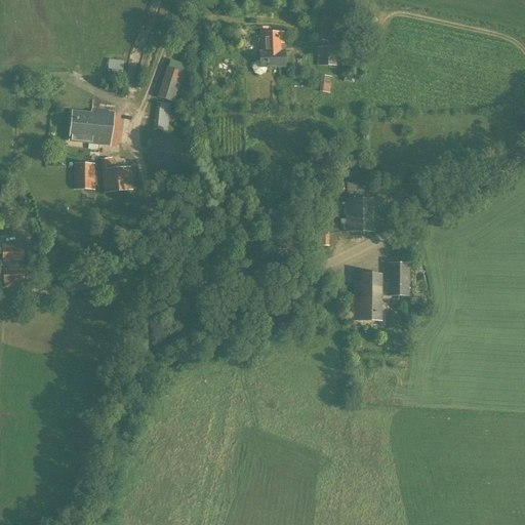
[(339,32),(342,33),(344,30),(332,26),(330,33),(338,36),(339,32)]
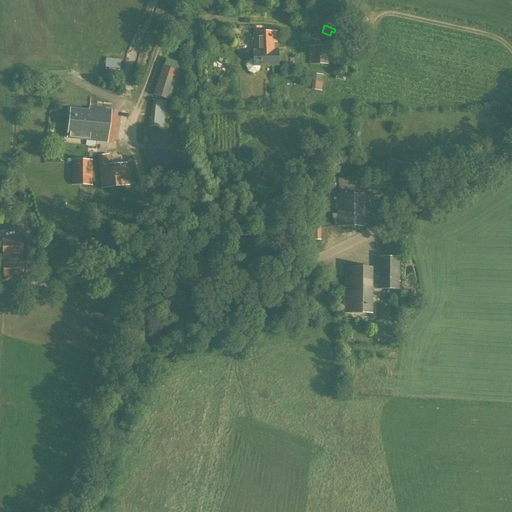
[(254,52),(253,52),(253,59),(248,61),(246,66),(248,72),(253,74),(259,71),(261,65),(278,65),(278,51),(276,51),(276,32),(253,33),(254,52)]
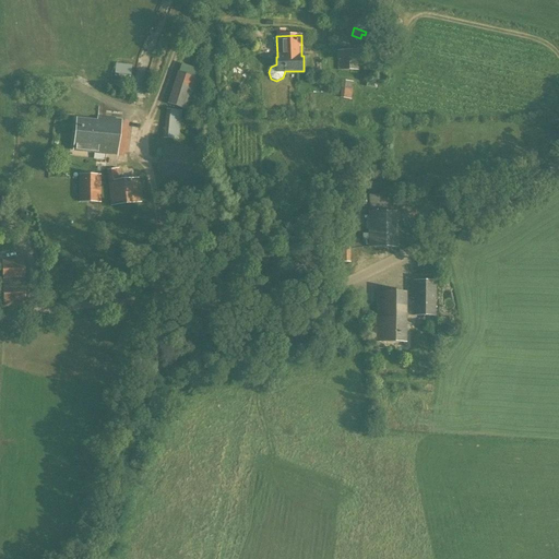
[(337,51),(337,71),(359,70),(359,50),(337,51)]
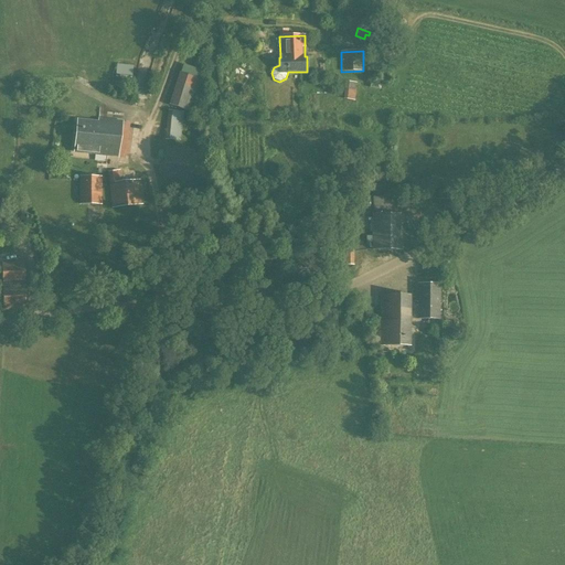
[(180,72),(169,105),(192,113),(201,85),(201,83),(202,80),(196,77),(199,70),(183,64),(181,72),(180,72)]
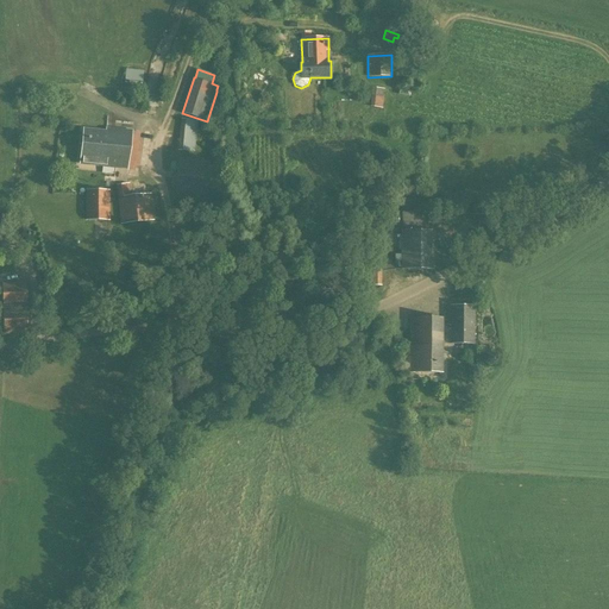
[(144,71),(126,70),(125,83),(143,86),(144,71)]
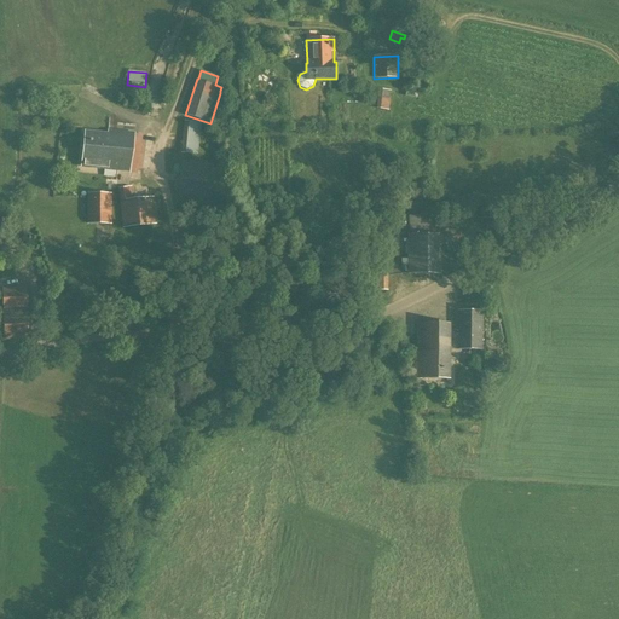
[(391,91),(379,90),(376,109),(389,110),(391,91)]
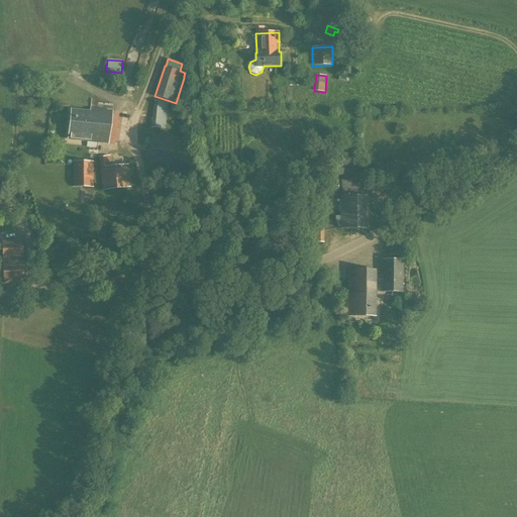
[(168,102),(153,101),(151,128),(170,129),(173,107),(167,106),(168,102)]
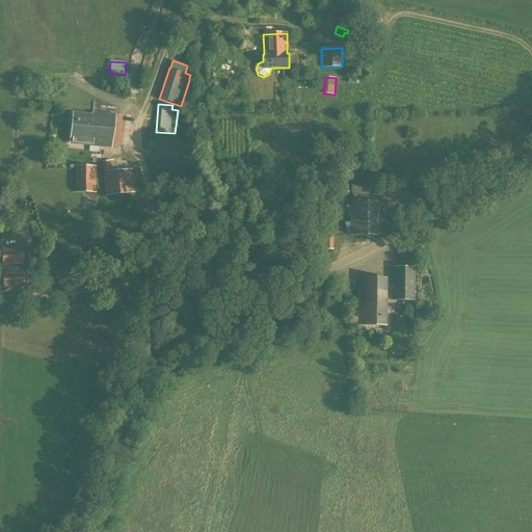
[(73,113),(70,143),(111,148),(114,114),(92,112),(92,115),(73,113)]
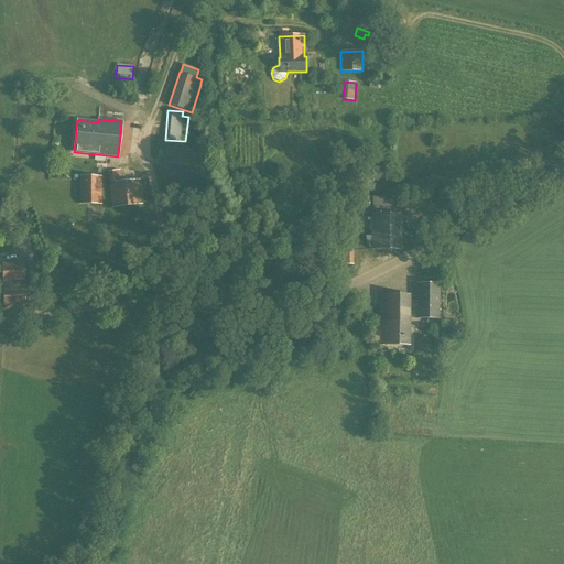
[(163,180),(193,181),(194,148),(164,147),(163,180)]
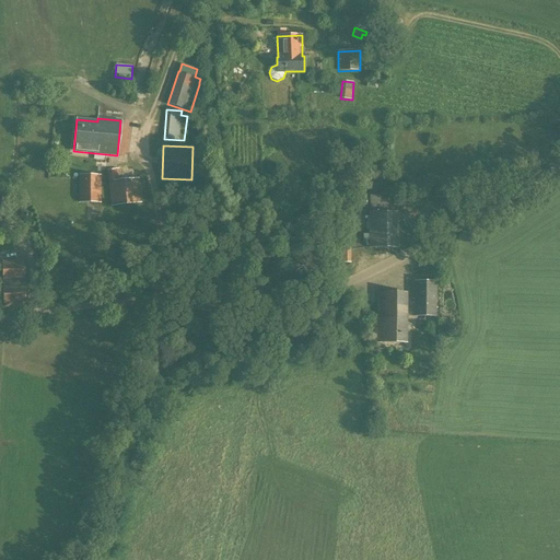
[(107,171),(108,183),(111,206),(142,202),(140,179),(119,181),(118,173),(117,170),(107,171)]
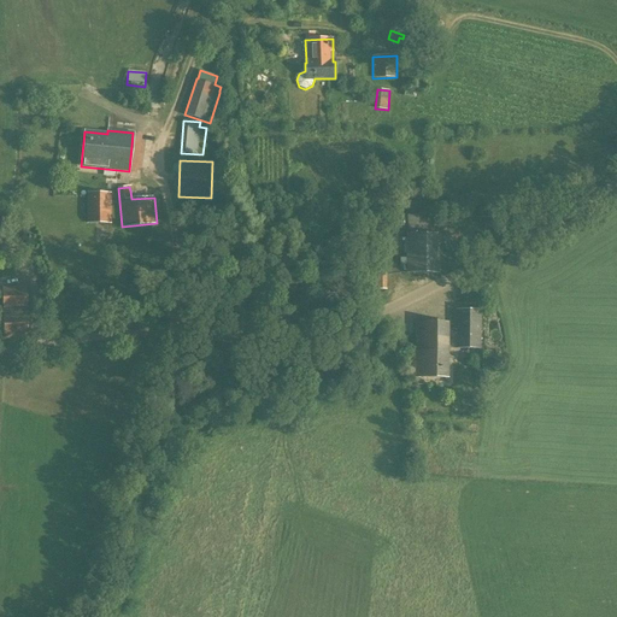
[(112,193),(87,193),(87,223),(111,223),(112,193)]
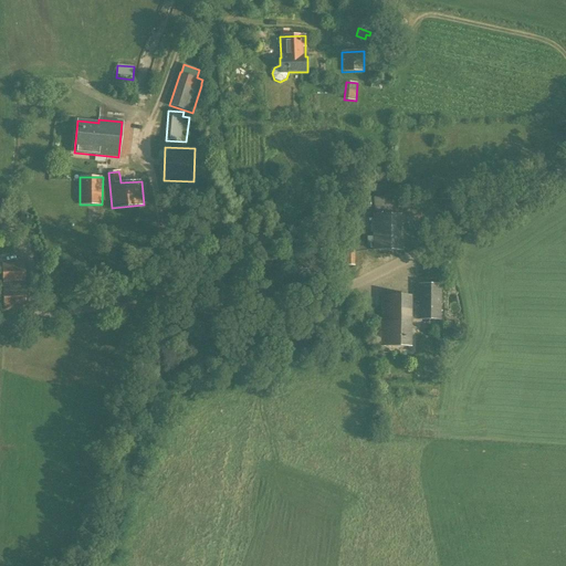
[(374,197),(374,215),(373,250),(402,251),(402,215),(402,202),(395,201),(395,200),(387,200),(387,197),(374,197)]
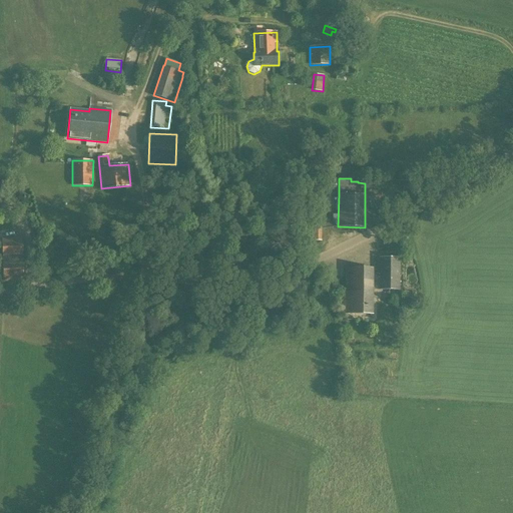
[(398,181),(398,197),(408,197),(408,182),(398,181)]
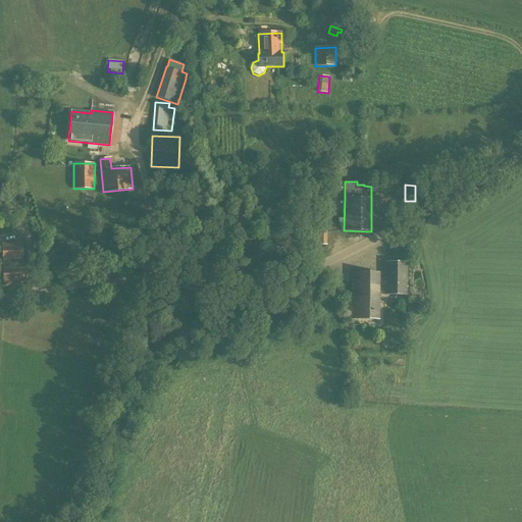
[(16,236),(2,237),(3,288),(23,286),(22,245),(17,245),(16,236)]
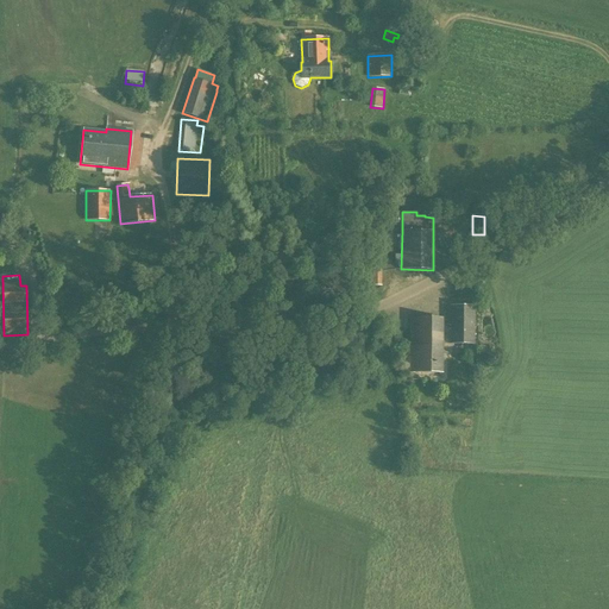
[(451,344),(473,344),(473,307),(451,307),(451,344)]
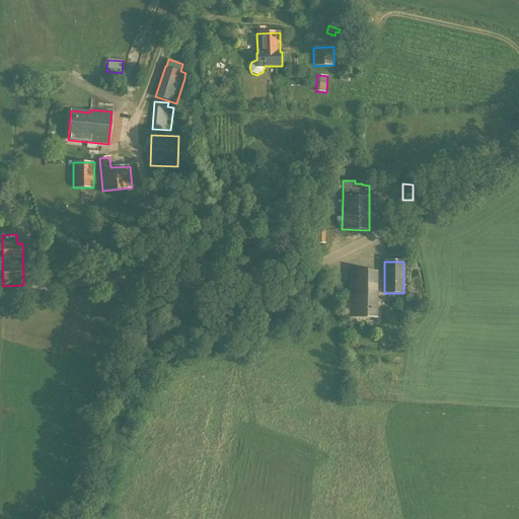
[(350,296),(348,296),(348,317),(376,317),(376,272),(350,272),(350,296)]
